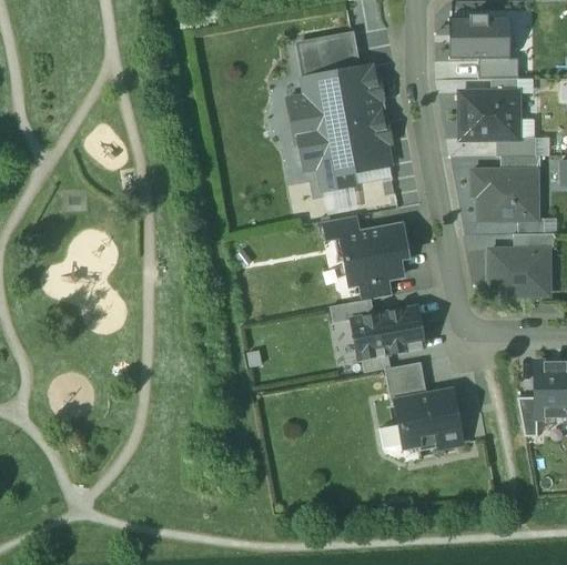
[(478,59),(509,59),(509,17),(489,18),(489,14),(471,14),(471,18),(449,18),(451,60),(478,59)]
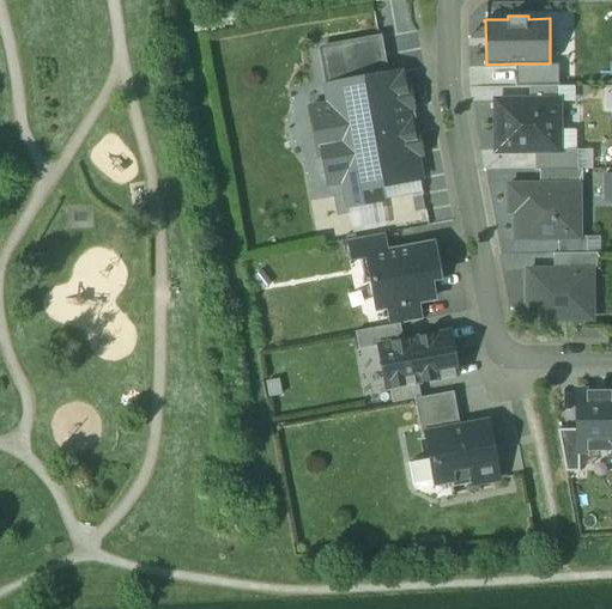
[(381,36),(322,47),(329,84),(387,73),(381,36)]
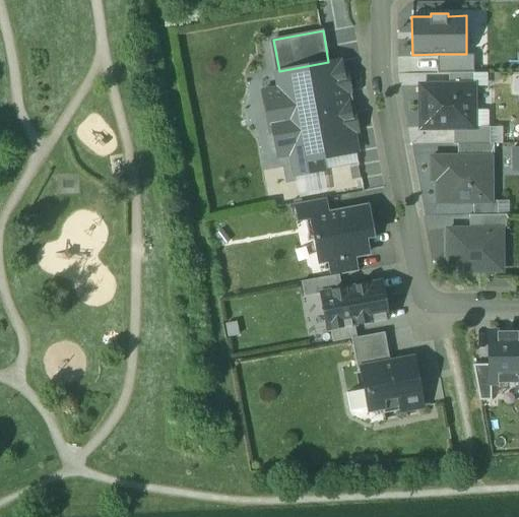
[(450,72),(474,71),(474,54),(466,54),(438,54),(439,72),(450,72)]
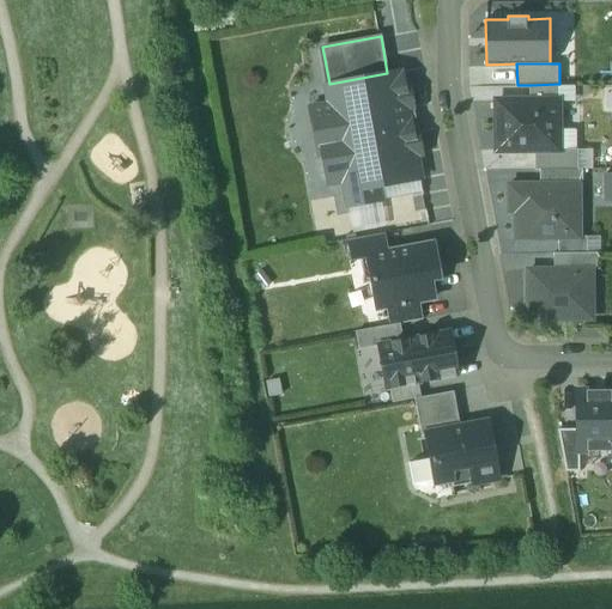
[(329,84),(327,84),(331,103),(311,107),(320,153),(325,152),(329,182),(345,178),(349,205),(382,199),(380,184),(422,176),(417,153),(422,152),(418,131),(413,132),(408,107),(413,105),(410,85),(405,86),(403,71),(387,73),(329,84)]
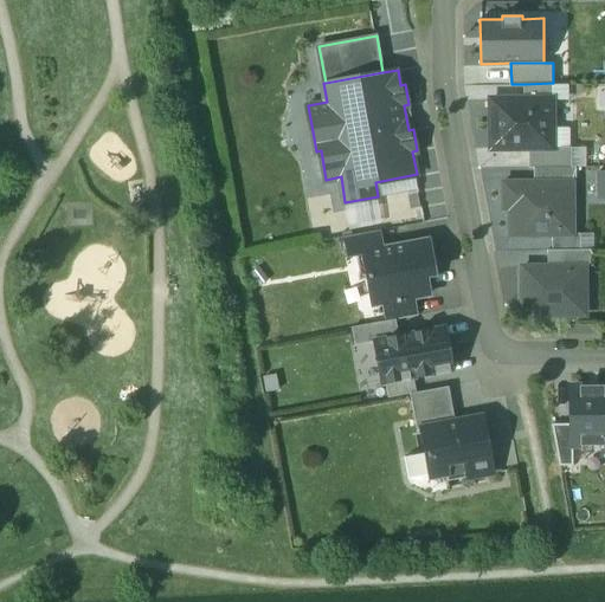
[(553,83),(525,84),(525,97),(553,97),(553,83)]
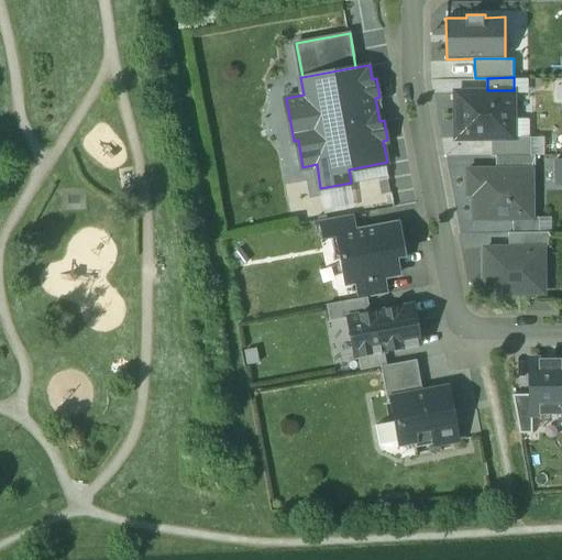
[(487,90),(456,91),(456,138),(492,136),(514,136),(514,135),(514,118),(514,90),(487,90)]
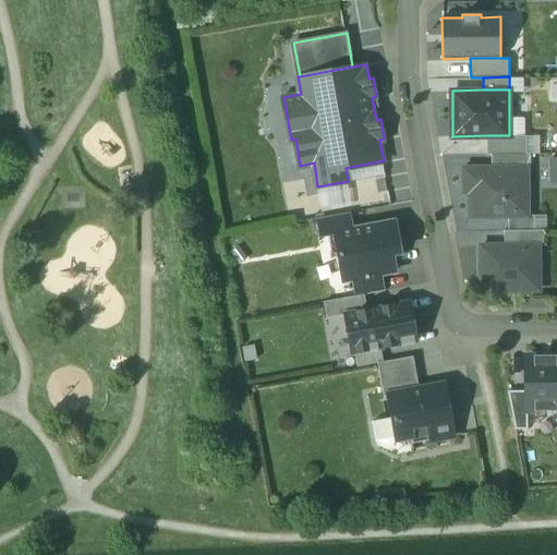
[(524,134),(524,117),(509,117),(509,134),(524,134)]
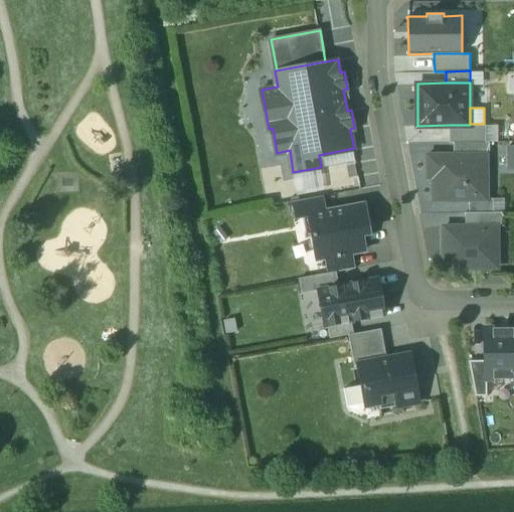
[(484,124),(470,124),(470,125),(450,125),(450,141),(454,141),(486,141),(486,124),(484,124)]
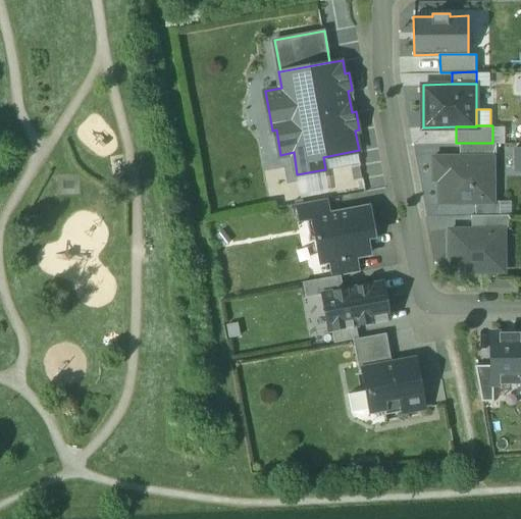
[(492,143),(460,143),(460,155),(462,155),(461,157),(485,157),(486,158),(497,158),(497,143),(496,143),(492,143)]
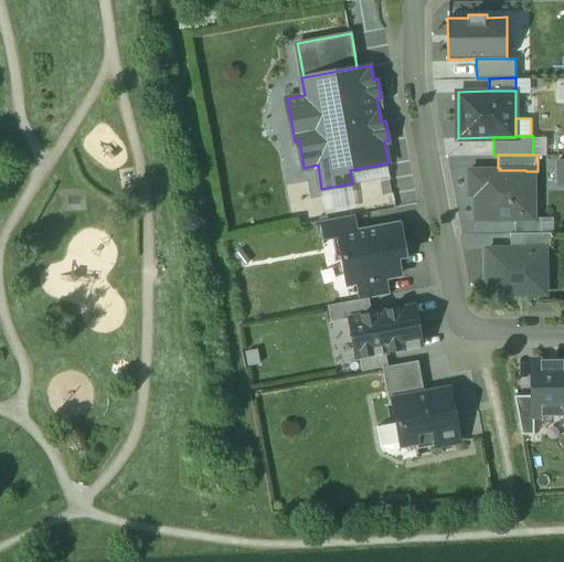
[(498,168),(469,169),(469,194),(476,194),(476,219),(515,219),(535,219),(535,216),(535,188),(527,188),(527,171),(525,170),(499,170),(500,168),(498,168)]
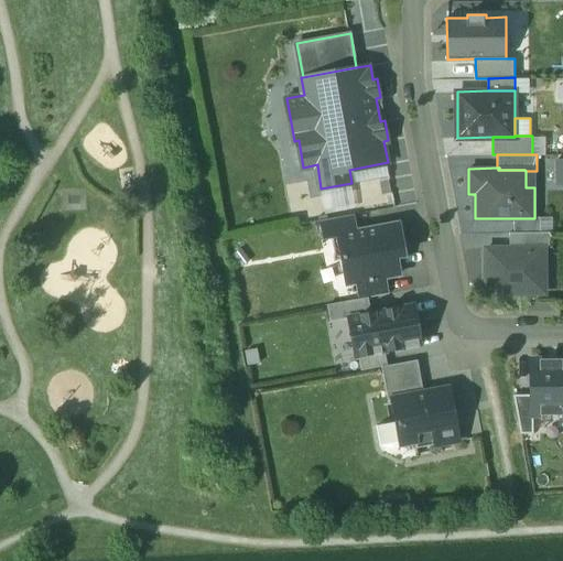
[(355,214),(320,220),(324,237),(332,236),(332,235),(358,229),(355,214)]
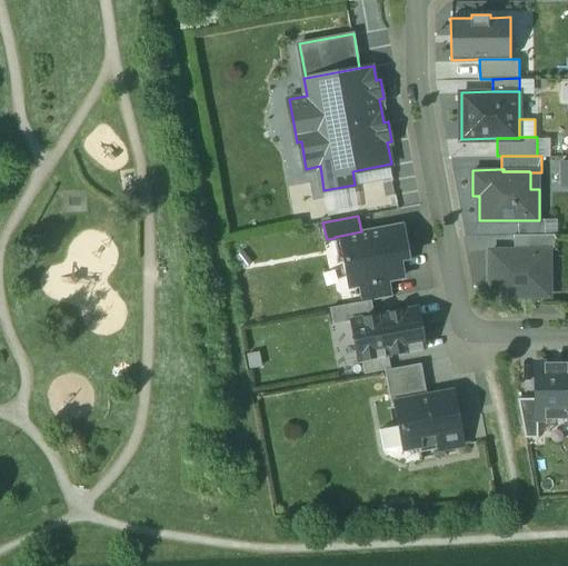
[(539,218),(539,220),(519,220),(519,234),(546,234),(546,218),(539,218)]
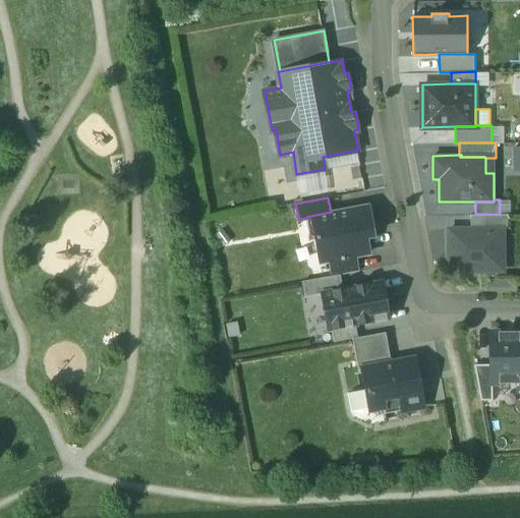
[(331,212),(306,217),(306,218),(310,238),(316,237),(321,262),(329,261),(332,275),(341,274),(360,270),(357,254),(369,252),(366,237),(374,235),(368,206),(331,212)]
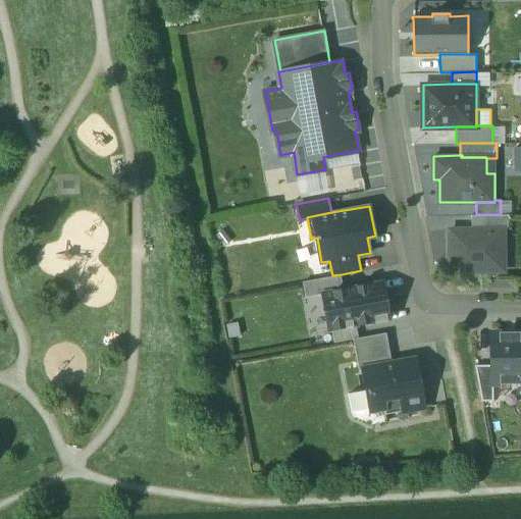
[(476,214),(472,214),(472,228),(504,228),(505,228),(505,229),(509,225),(509,214),(501,214),(476,214)]
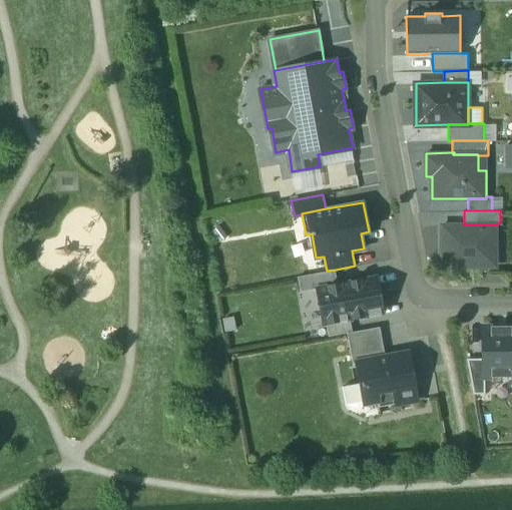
[(464,224),(442,224),(442,267),(490,266),(490,253),(496,253),(496,225),(496,224),(495,224),(464,224)]
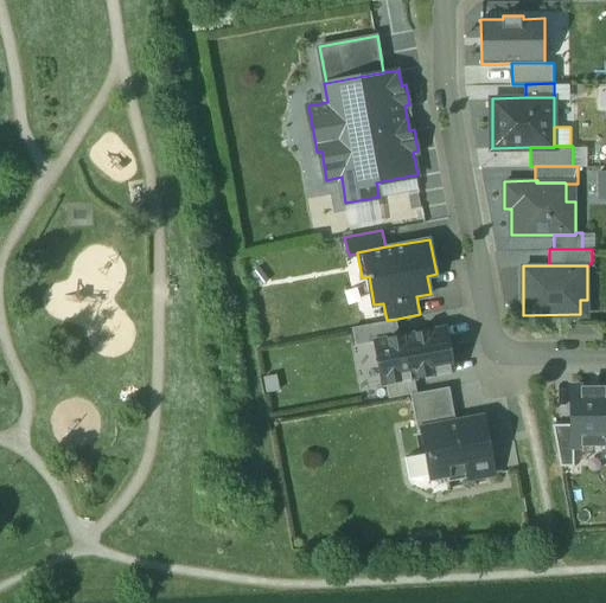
[(353,327),(357,344),(376,341),(376,340),(401,334),(397,319),(387,320),(353,327)]
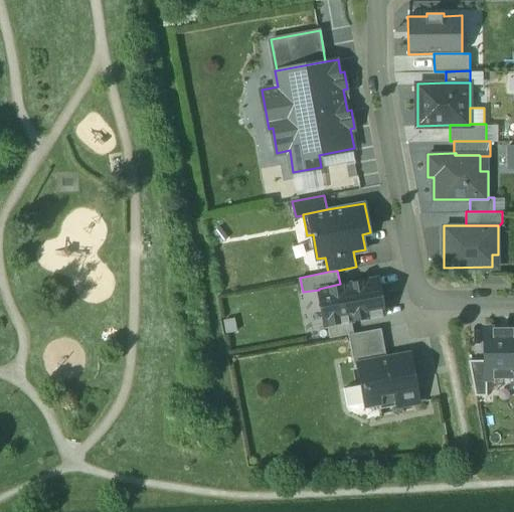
[(326,326),(328,325),(352,321),(385,314),(378,277),(340,284),(319,289),(319,290),(326,326)]
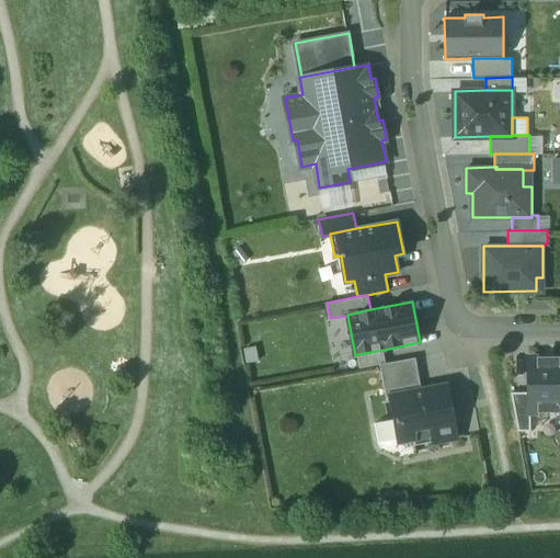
[(384,350),(357,354),(361,367),(380,364),(386,363),(384,350)]
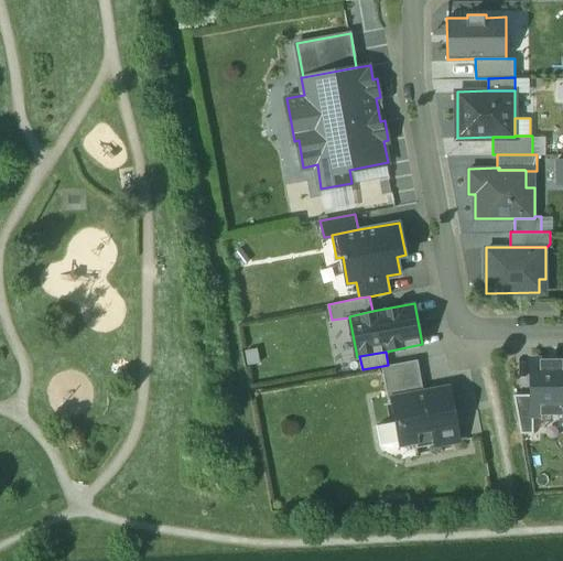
[(388,365),(382,366),(389,399),(393,399),(392,398),(424,391),(418,359),(388,365)]
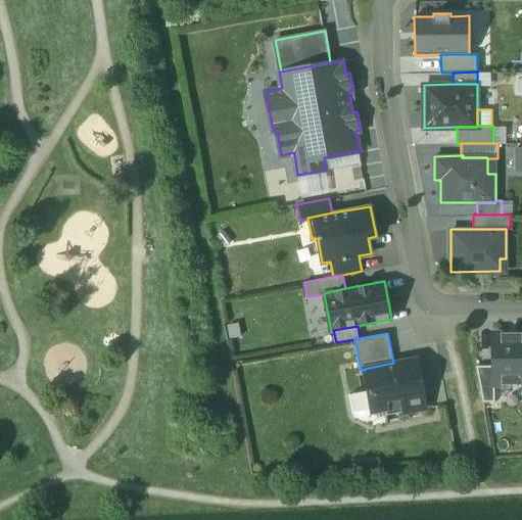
[(494,383),(521,382),(521,333),(494,334),(494,365),(494,383)]
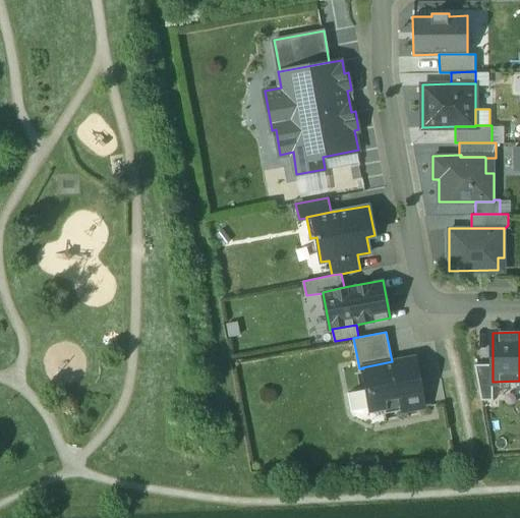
[(392,361),(362,367),(363,368),(366,389),(370,407),(370,409),(384,406),(386,412),(424,405),(415,357),(392,361)]
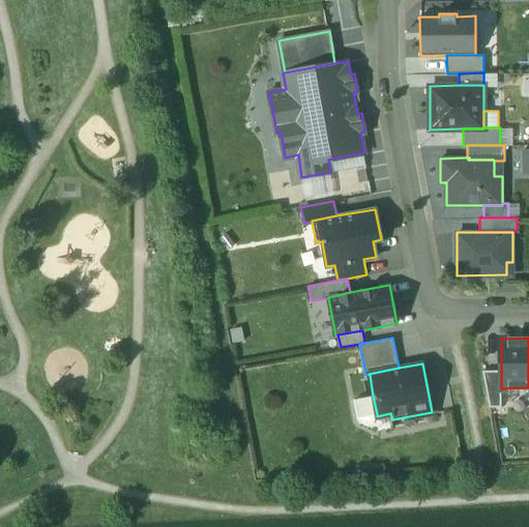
[(502,406),(501,388),(501,370),(483,370),(491,406),(502,406)]
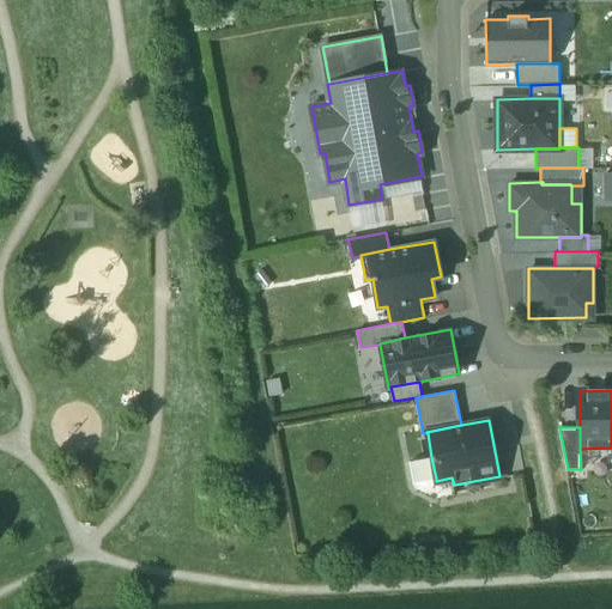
[(431,457),(411,461),(414,482),(436,479),(431,457)]
